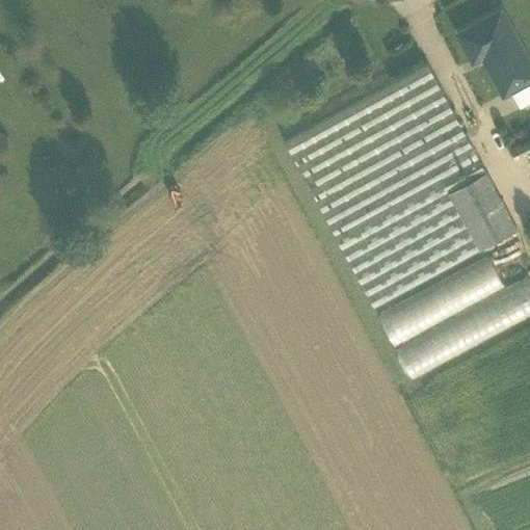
[(529,80),(529,67),(499,10),(455,34),(472,63),(480,58),(501,97),(529,80)]
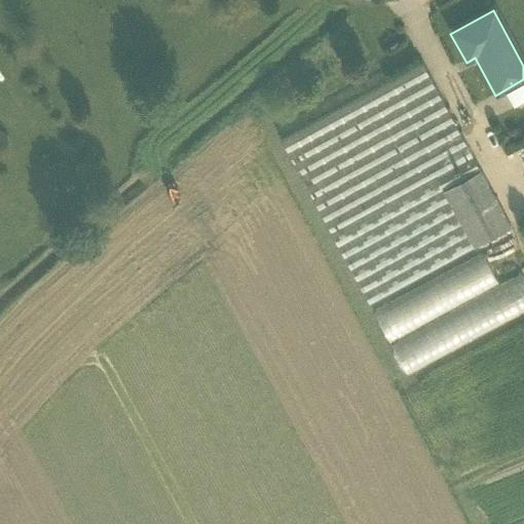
[(421,65),(281,142),(331,234),(332,234),(437,177),(472,157),(421,65)]
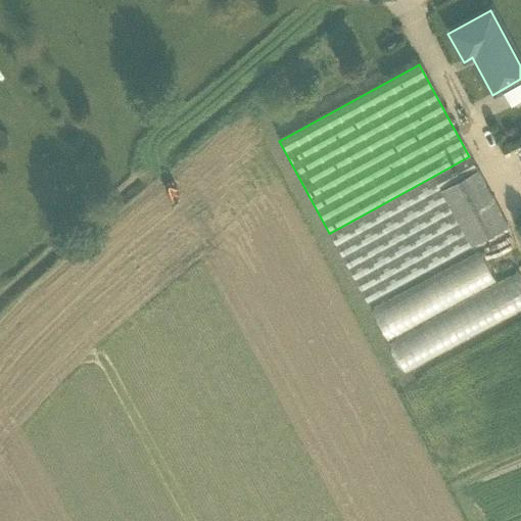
[(469,156),(434,176),(440,187),(476,169),(469,156)]
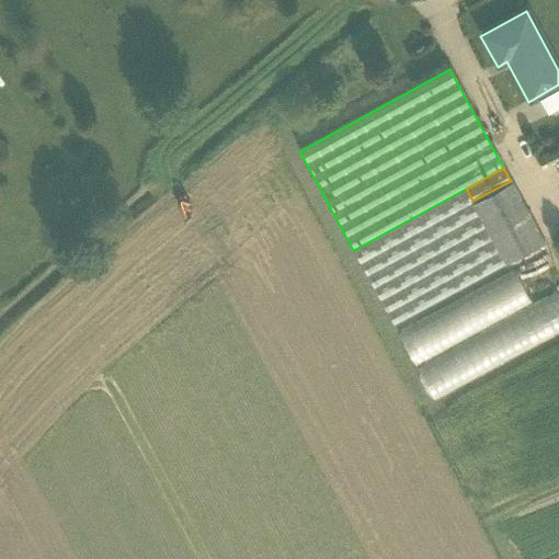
[(511,181),(472,201),(508,263),(546,242),(511,181)]
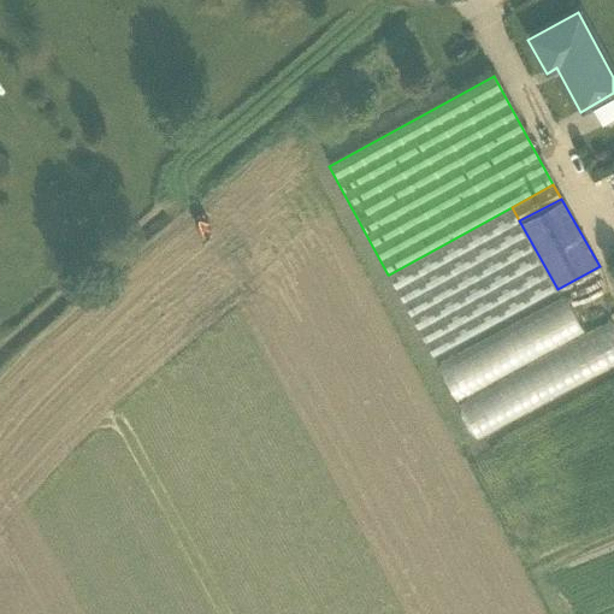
[(558,289),(519,220),(512,207),(389,275),(434,358),(558,290),(558,289)]
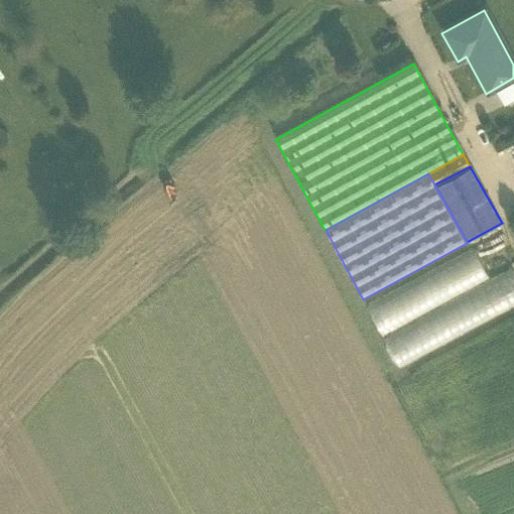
[(487,273),(472,247),(366,304),(380,332),(487,273)]
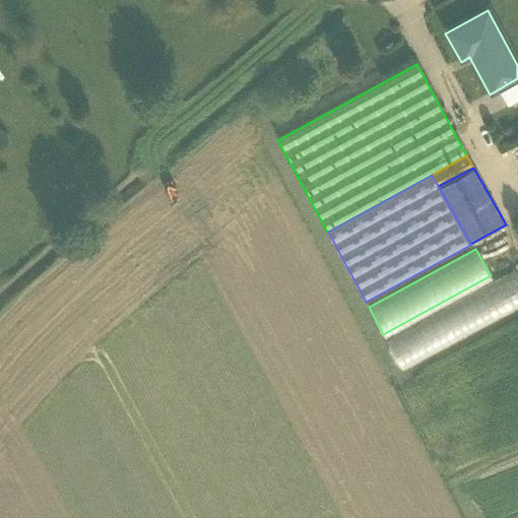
[(517,307),(517,276),(514,269),(386,339),(402,370),(517,307)]
